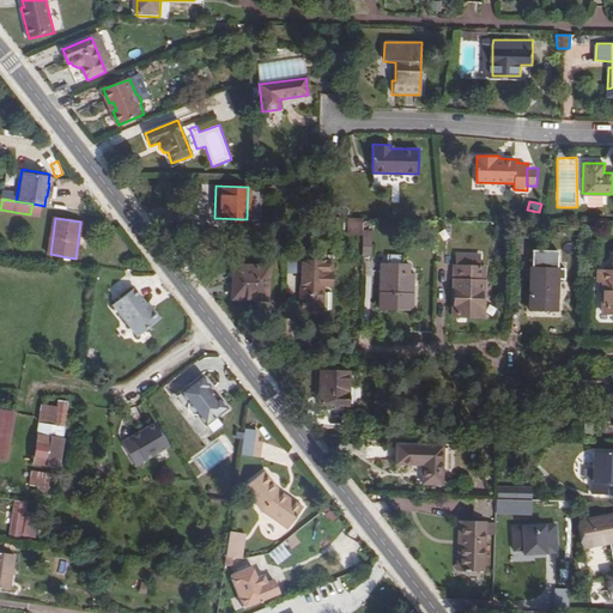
[(347,235),(360,234),(360,218),(346,218),(347,235)]
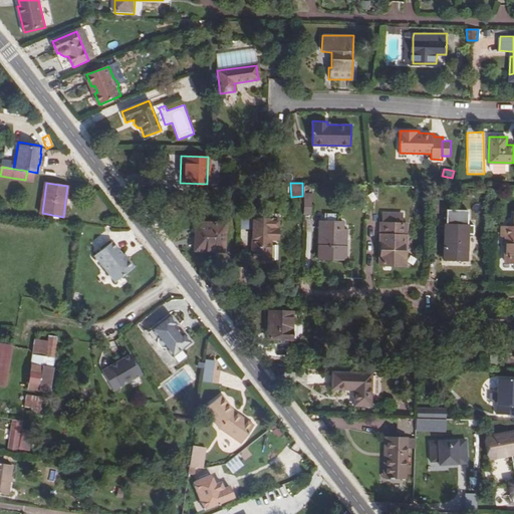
[(303,198),(302,213),(311,213),(312,198),(303,198)]
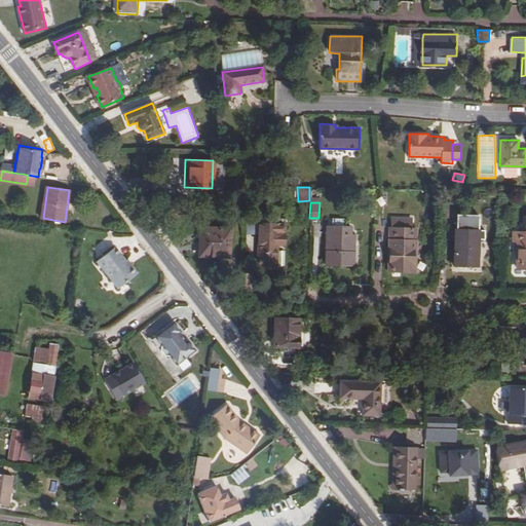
[(286,224),(260,223),(259,267),(277,267),(278,245),(285,245),(286,224)]
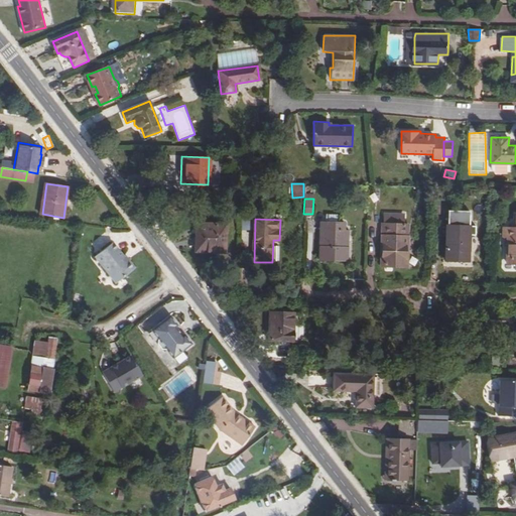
[(472,220),(448,219),(448,221),(448,226),(447,226),(445,261),(468,262),(469,234),(476,235),(476,227),(471,227),(472,221),(472,220)]
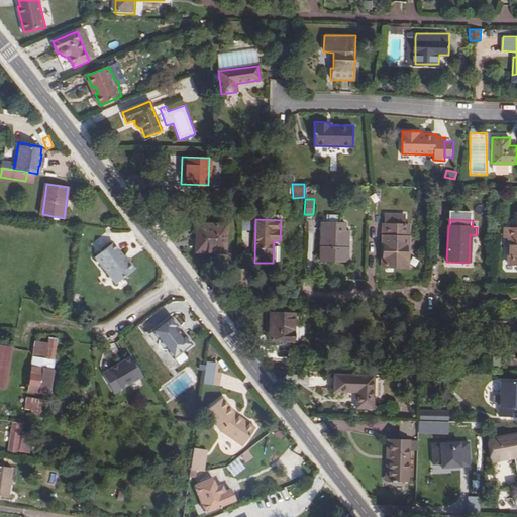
[(198,250),(224,251),(225,223),(199,221),(198,250)]
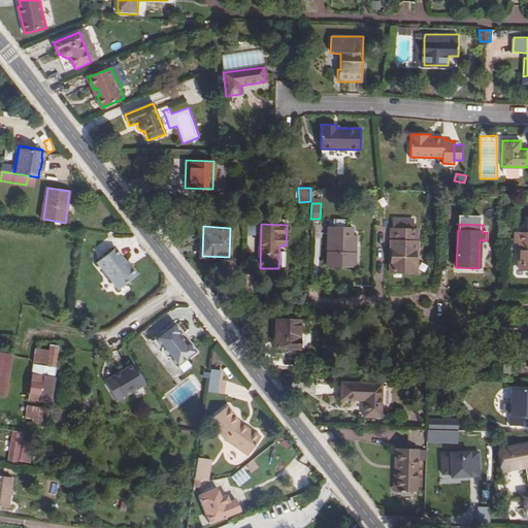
[(352,255),(353,238),(353,228),(329,226),(328,267),(356,267),(356,255),(352,255)]
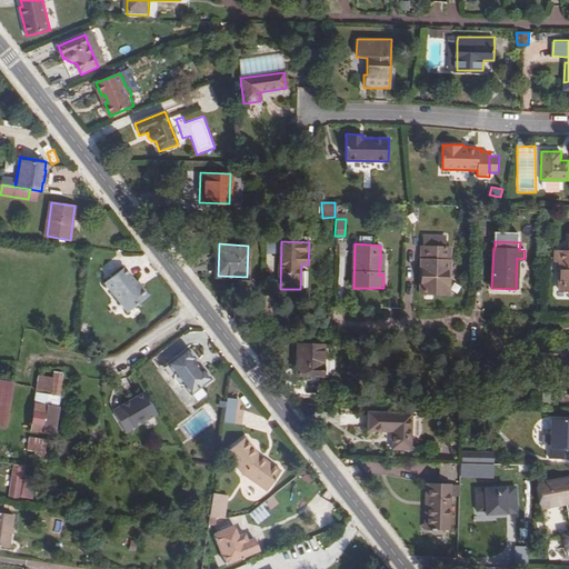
[(568,243),(568,246),(568,252),(556,251),(556,260),(560,260),(559,290),(568,290),(568,243)]
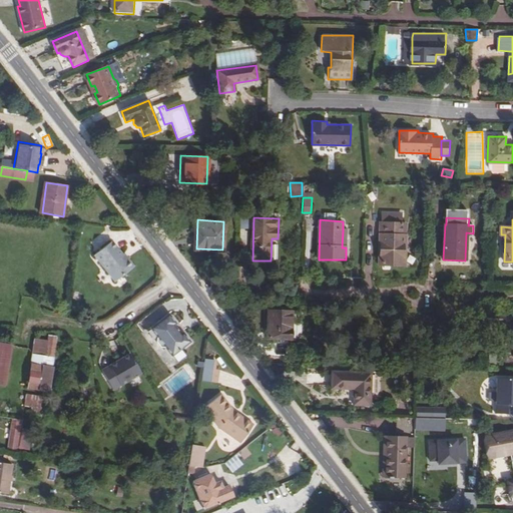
[(406,265),(408,223),(382,222),(381,265),(406,265)]
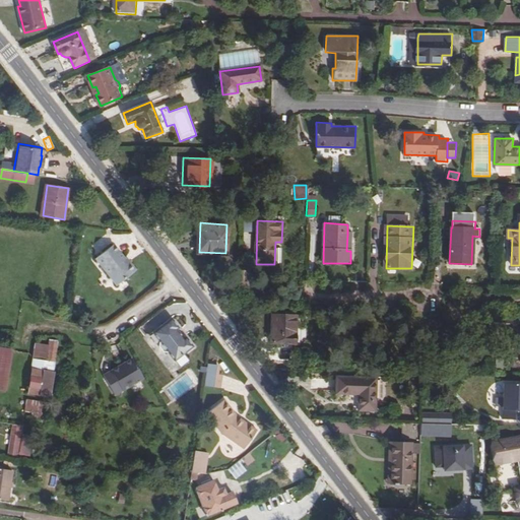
[(105,238),(93,247),(98,253),(110,245),(105,238)]
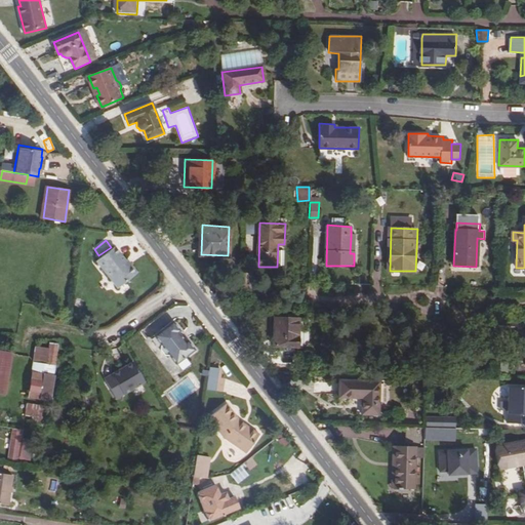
[(137,274),(131,264),(129,266),(126,260),(116,246),(96,260),(118,288),(137,274)]
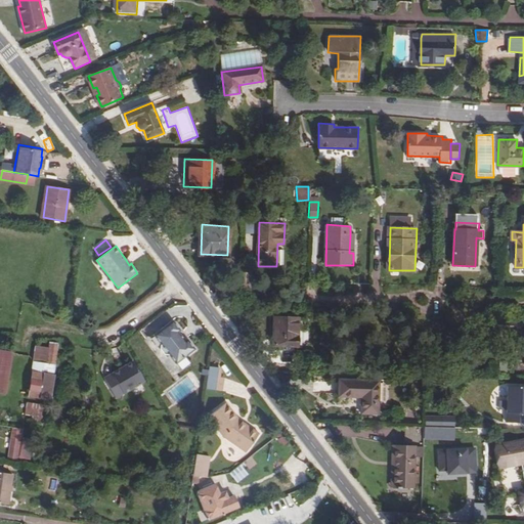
[(271,346),(296,347),(297,317),(272,316),(271,346)]
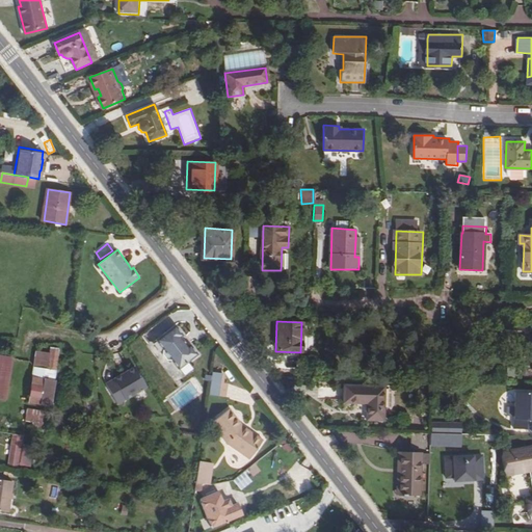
[(182,369),(200,355),(191,345),(189,347),(182,338),(184,336),(176,325),(159,339),(166,348),(174,358),(182,369)]
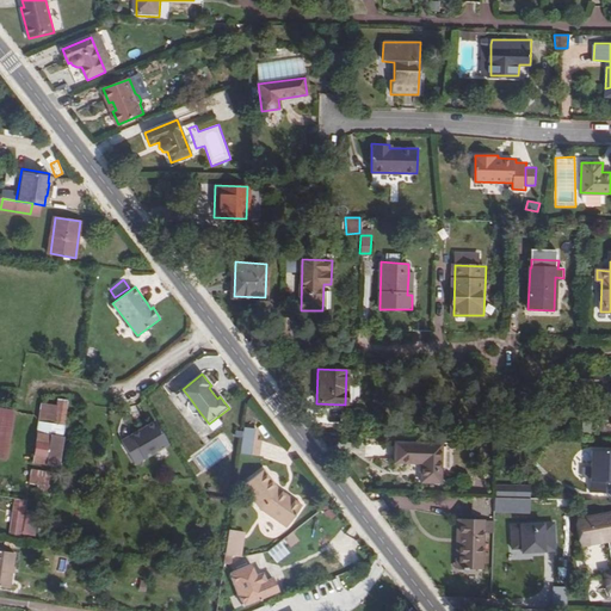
[(198,412),(199,412),(191,400),(190,401),(190,406),(195,412),(198,412)]
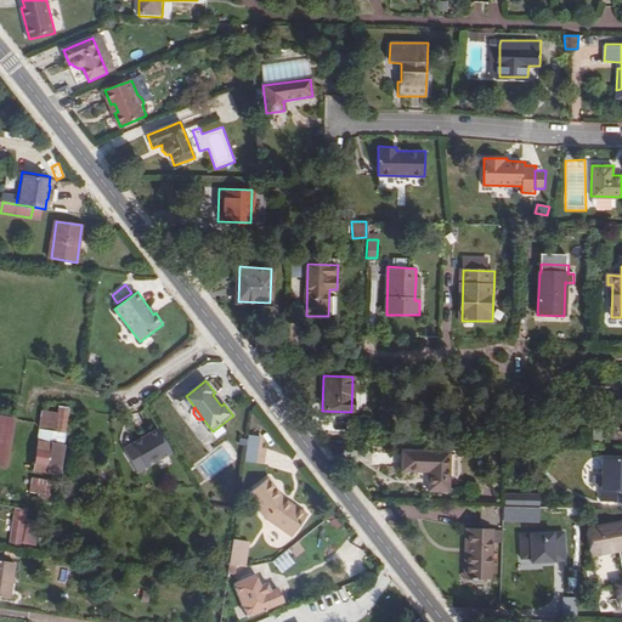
[(0,467),(7,468),(15,419),(0,417),(0,467)]
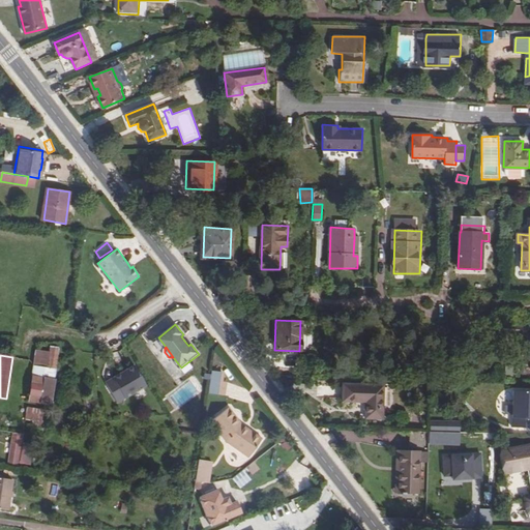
[(116,404),(147,387),(135,364),(104,382),(116,404)]
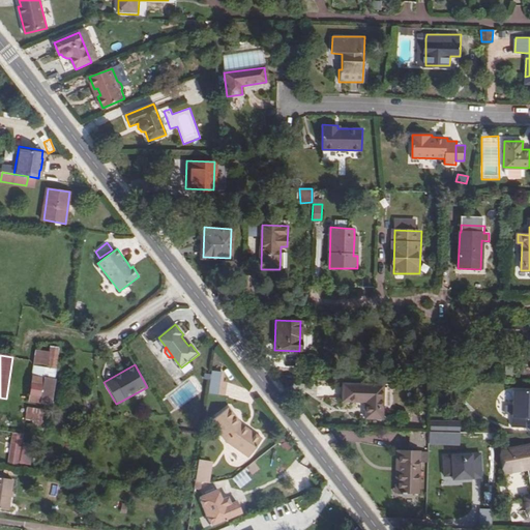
[(56,370),(35,366),(29,403),(51,405),(56,370)]
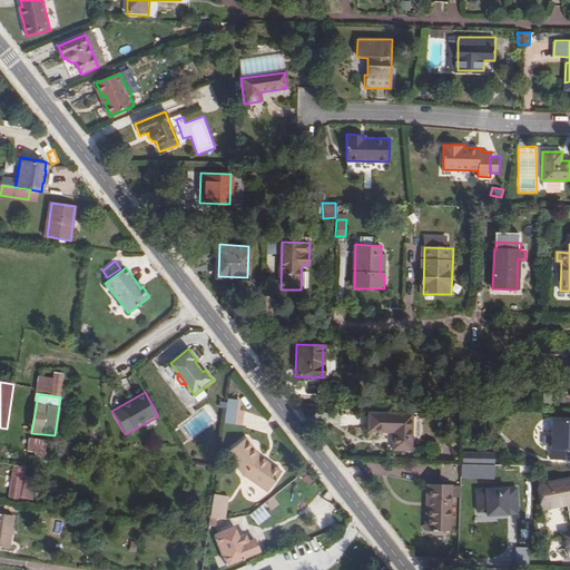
[(227,408),(226,421),(239,423),(241,409),(234,408),(227,408)]
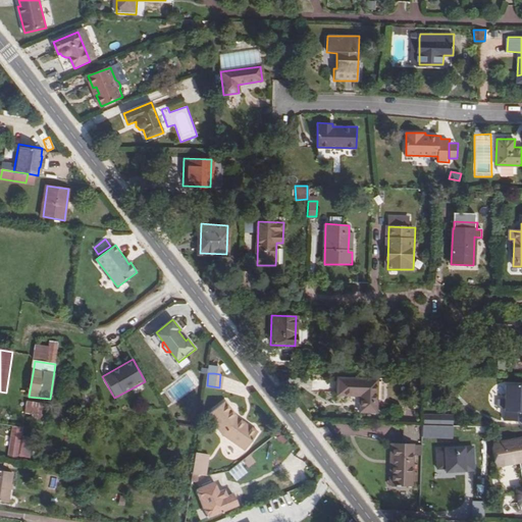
[(365,412),(366,378),(326,377),(325,395),(350,396),(349,411),(365,412)]
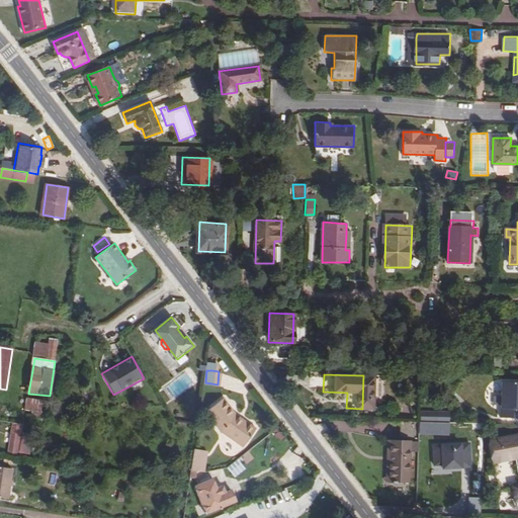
[(506,399),(517,399),(517,382),(506,383),(506,399)]
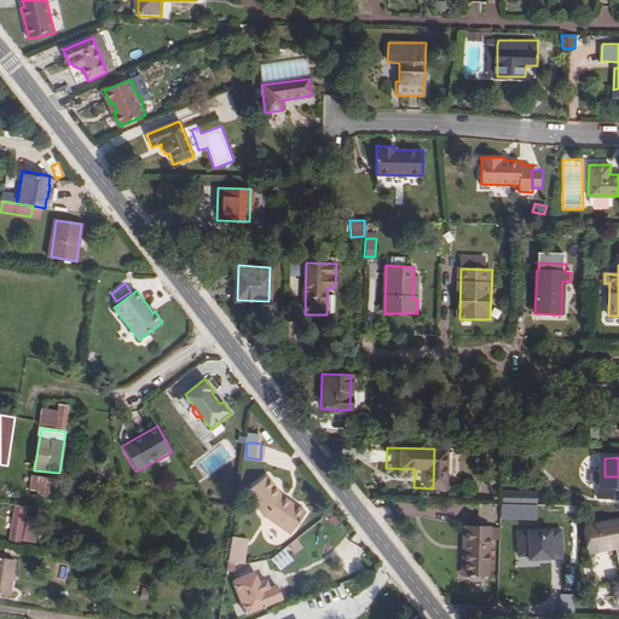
[(32,475),(28,493),(52,498),(56,480),(32,475)]
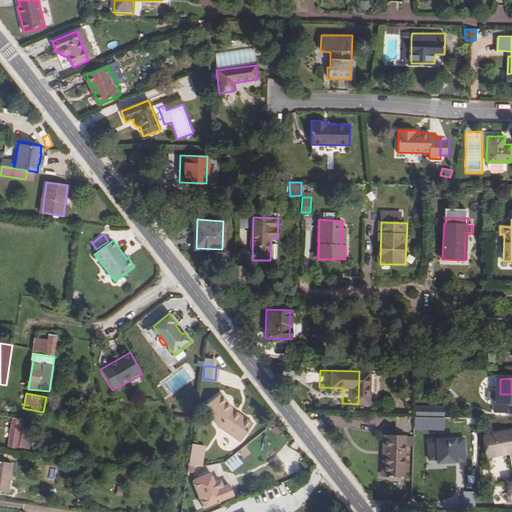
[(252,423),(239,414),(237,416),(234,414),(235,411),(233,409),(220,393),(202,407),(217,426),(239,442),(252,423)]
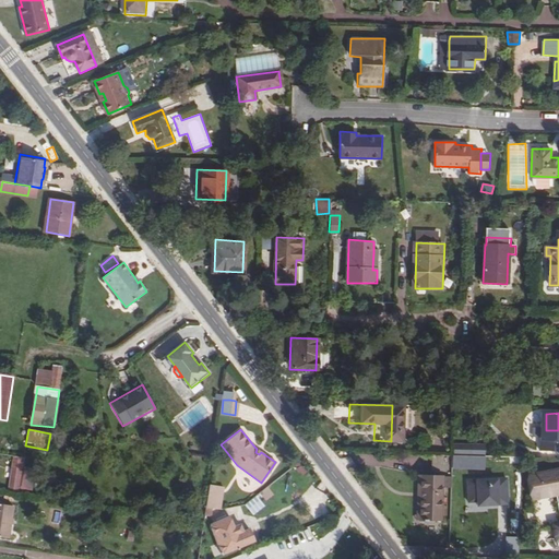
[(558,430),(546,430),(545,451),(558,451),(558,430)]
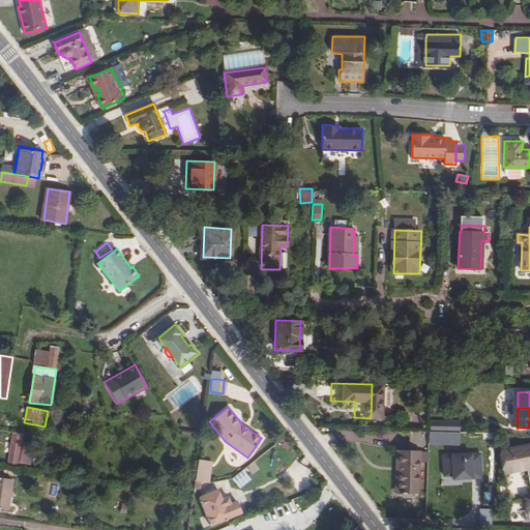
[(432,430),(432,442),(441,442),(441,430),(432,430)]
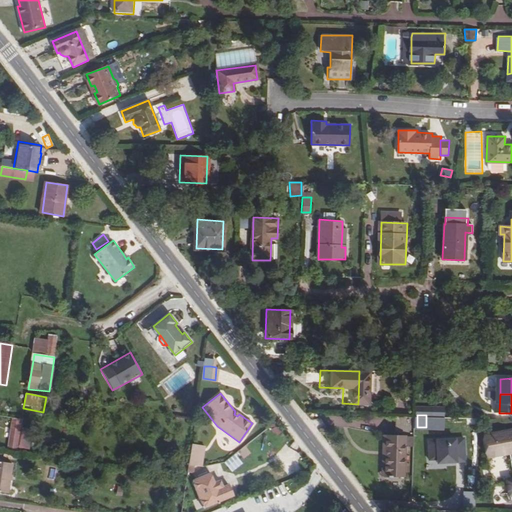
[(12,419),(7,446),(31,451),(34,437),(22,435),(24,421),(12,419)]
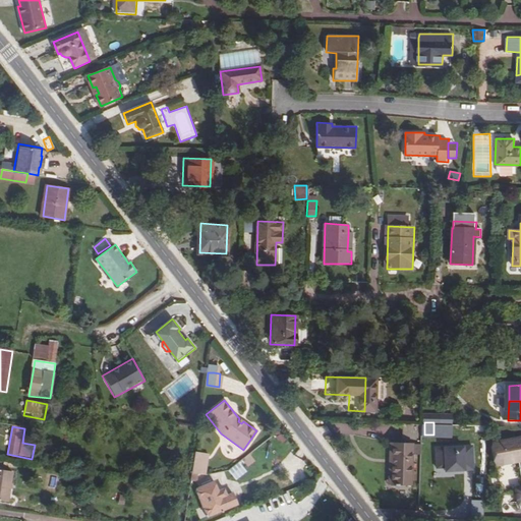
[(520,438),(493,442),(496,466),(516,462),(520,488),(513,489),(517,511),(520,510),(520,438)]
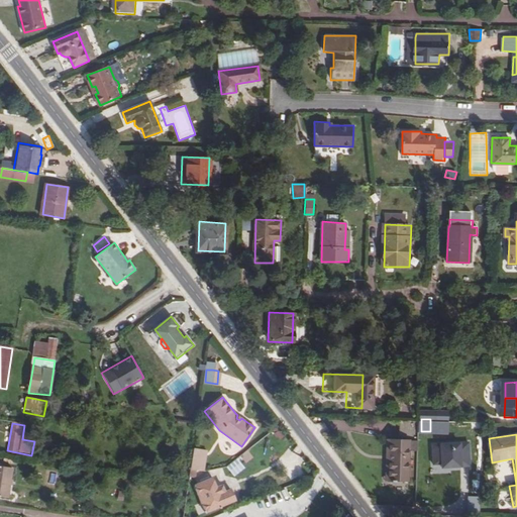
[(407,439),(387,439),(385,480),(406,481),(407,439)]
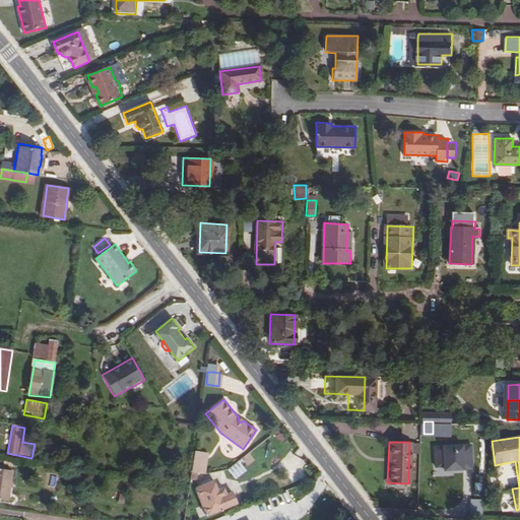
[(436,471),(473,470),(473,444),(435,445),(436,471)]
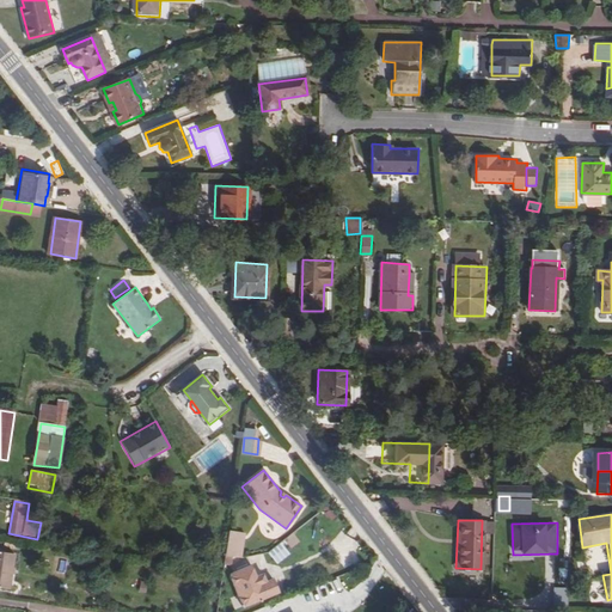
[(246,534),(232,533),(227,557),(243,558),(246,534)]
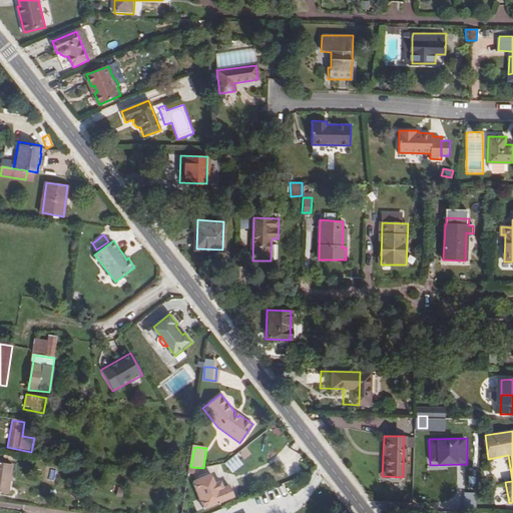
[(231,473),(242,465),(235,455),(224,463),(231,473)]
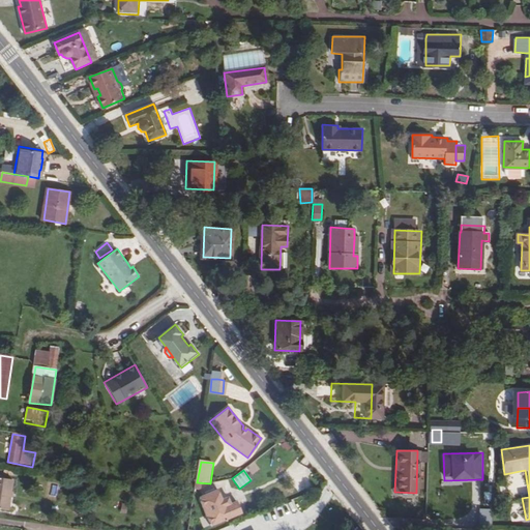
[(0,508),(9,510),(15,479),(0,476),(0,508)]
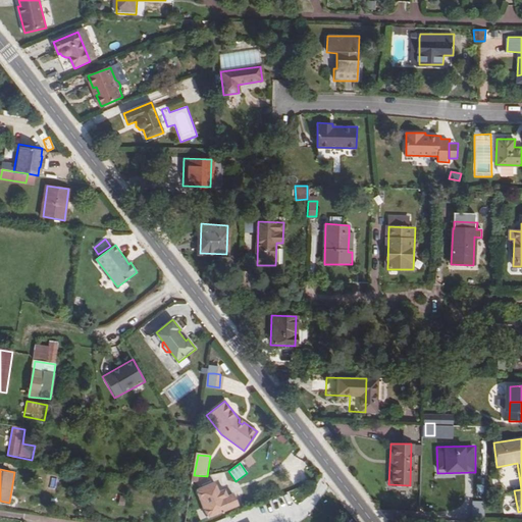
[(196,491),(207,519),(226,511),(214,483),(196,491)]
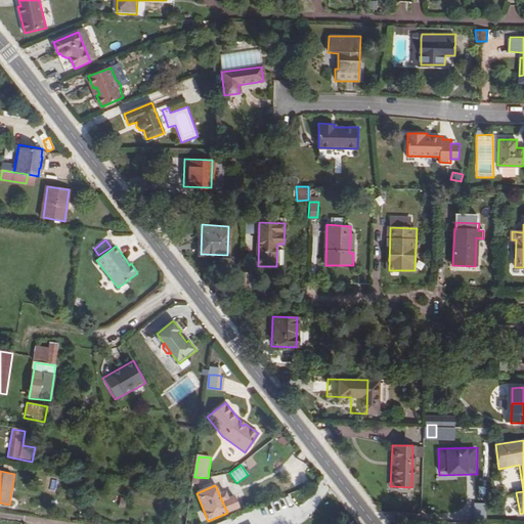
[(296,505),(306,499),(300,488),(290,494),(296,505)]
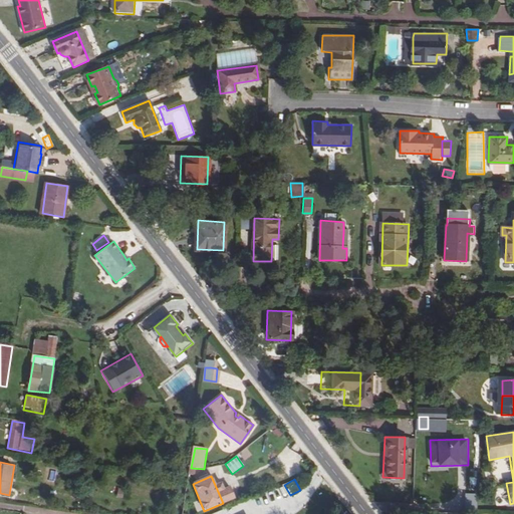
[(195,496),(186,495),(185,503),(193,505),(195,496)]
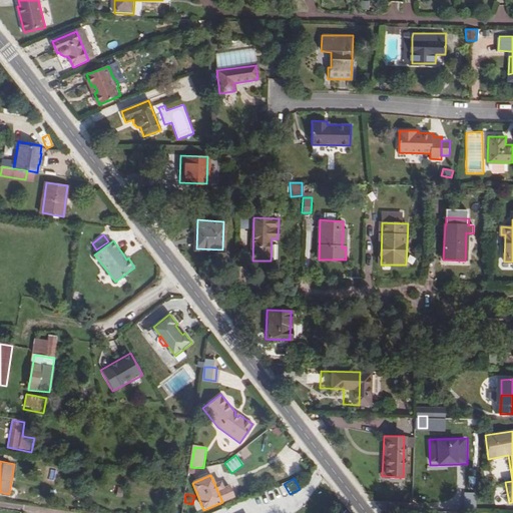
[(184,502),(182,512),(191,512),(192,504),(184,502)]
